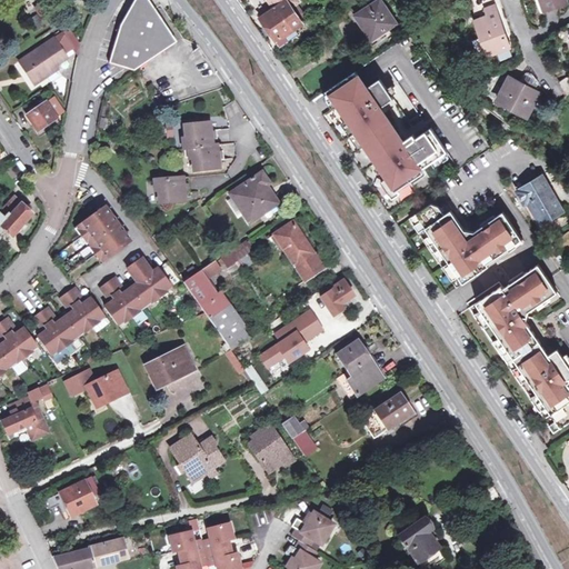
[(42,17),(40,19),(37,15),(29,19),(38,30),(45,25),(45,26),(60,16),(49,0),(47,0),(37,8),(42,17)]
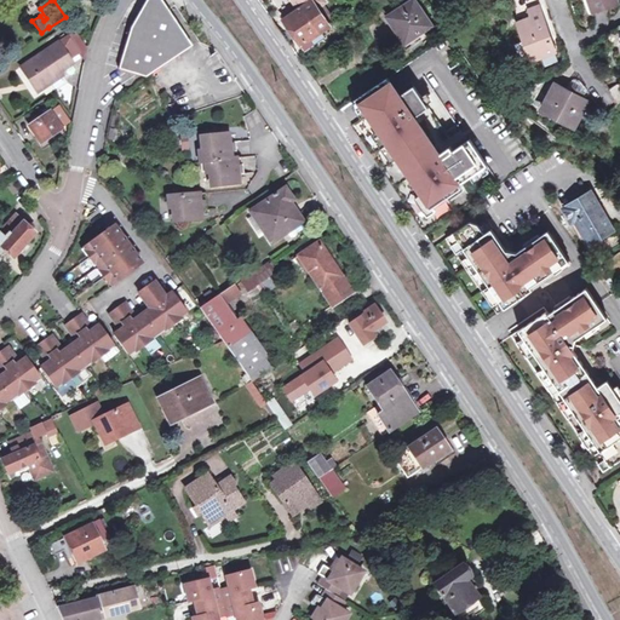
[(145,72),(193,40),(165,0),(144,0),(147,6),(141,7),(135,19),(120,64),(145,72)]
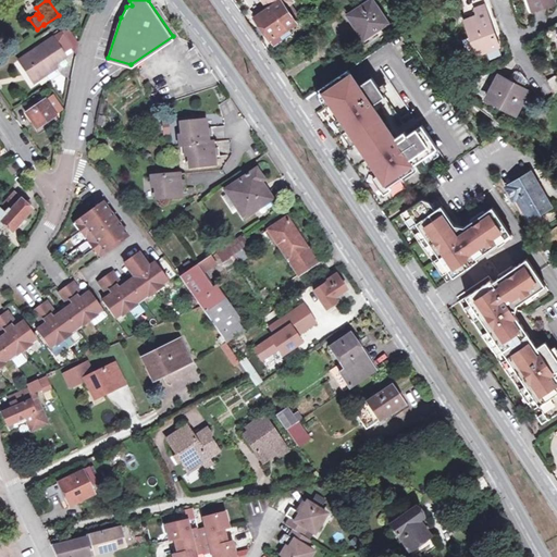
[(256,0),(254,2),(262,15),(273,8),(274,9),(282,3),(280,1),(280,0),(256,0)]
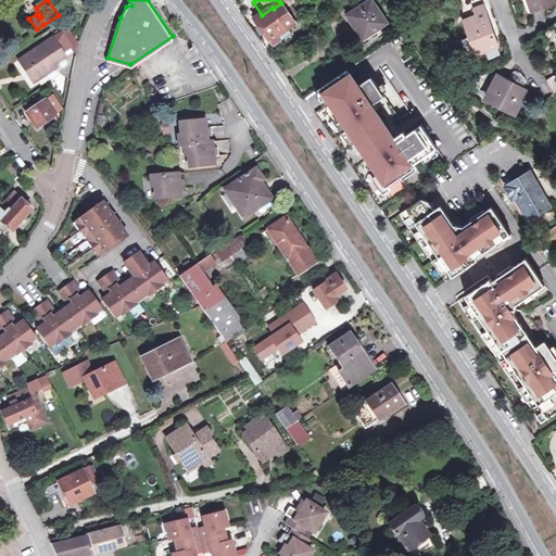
[(367,36),(389,22),(374,0),(373,0),(350,15),(355,23),(356,22),(367,36)]
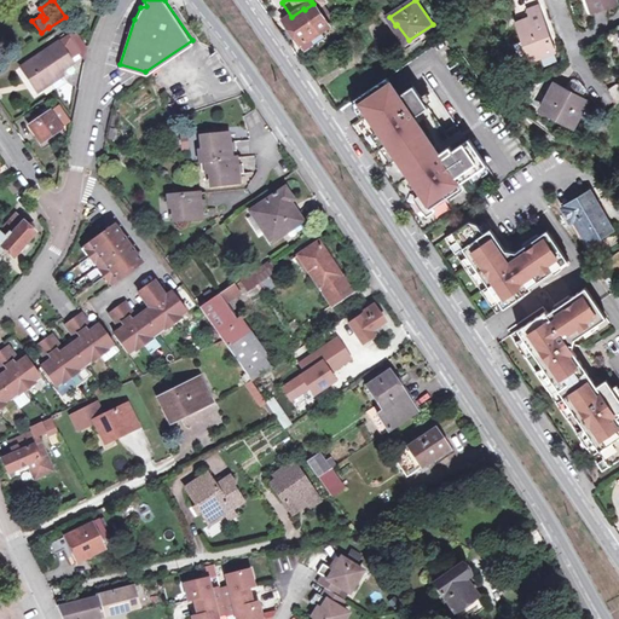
[(618,0),(591,0),(597,13),(618,4),(618,0)]
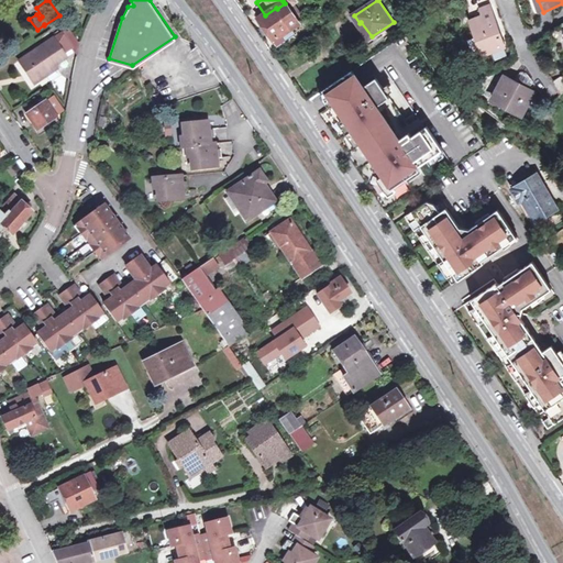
[(294,31),(300,26),(285,3),(277,9),(276,8),(265,15),(260,19),(265,28),(271,35),(276,43),(284,37),(294,31)]
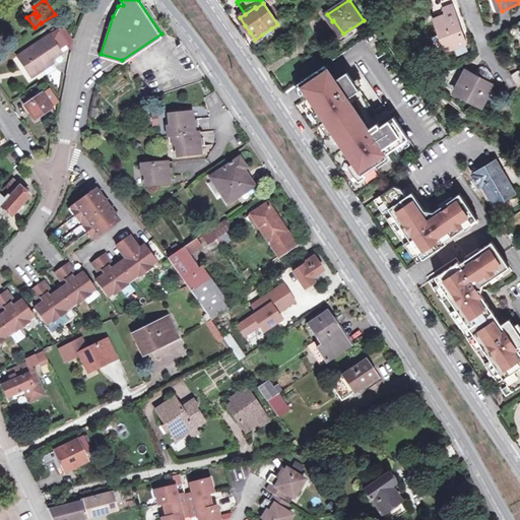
[(436,19),(449,50),(467,44),(453,7),(445,10),(446,15),(436,19)]
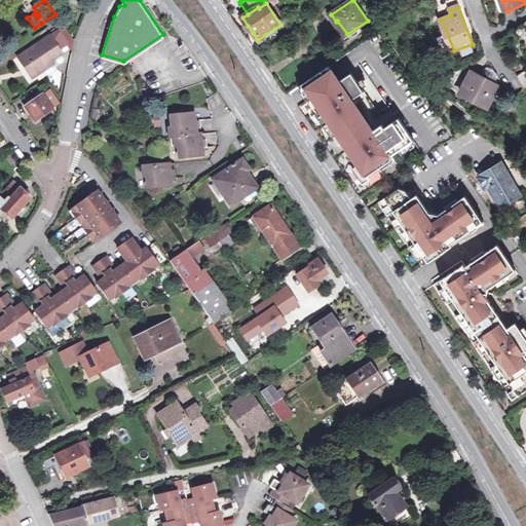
[(336,22),(331,14),(328,16),(346,42),(371,26),(368,21),(347,34),(337,21),(336,22)]
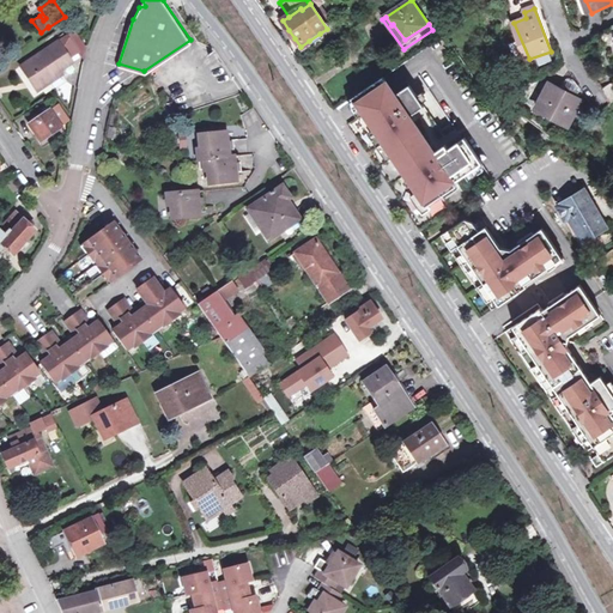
[(74,30),(67,36),(79,53),(84,60),(86,47),(74,30)]
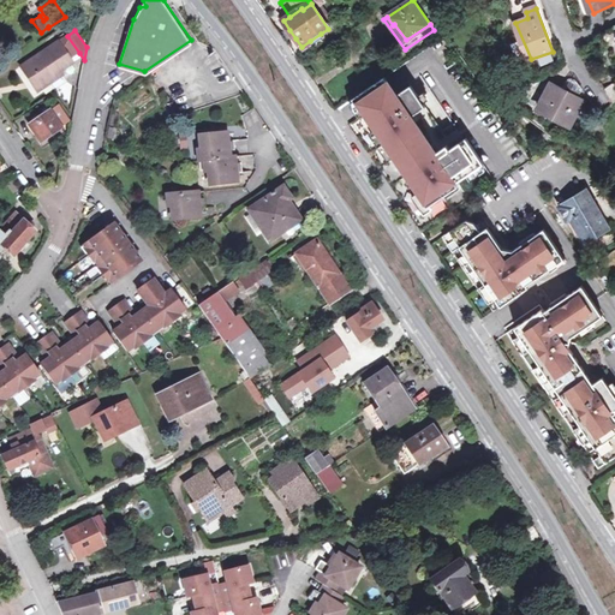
[(321,34),(310,41),(314,46),(324,40),(321,34)]
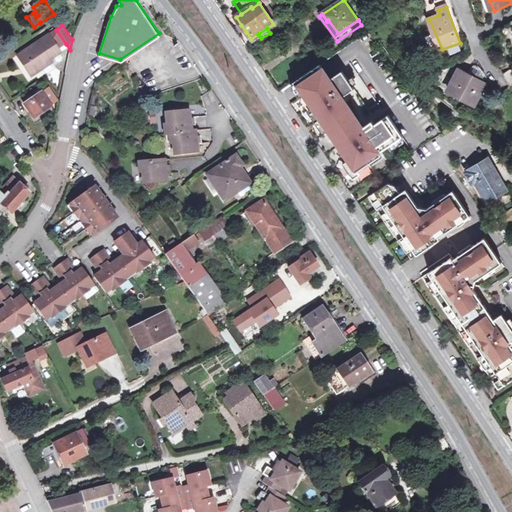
[(56,30),(17,55),(31,77),(52,63),(50,60),(48,57),(58,50),(66,44),(56,30)]
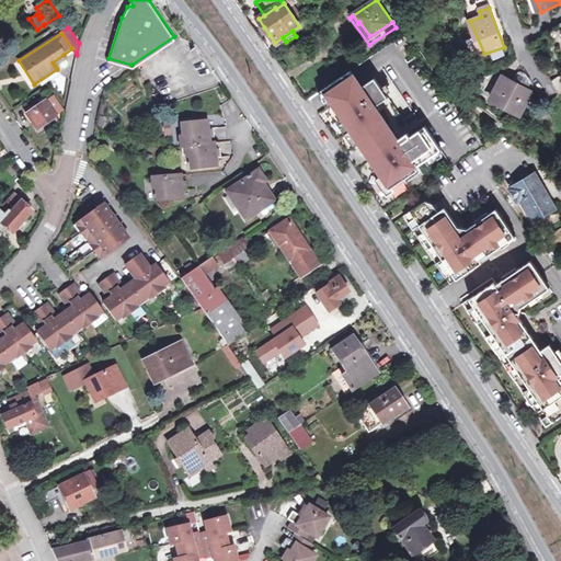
[(53,63),(55,66),(66,58),(64,55),(53,63)]
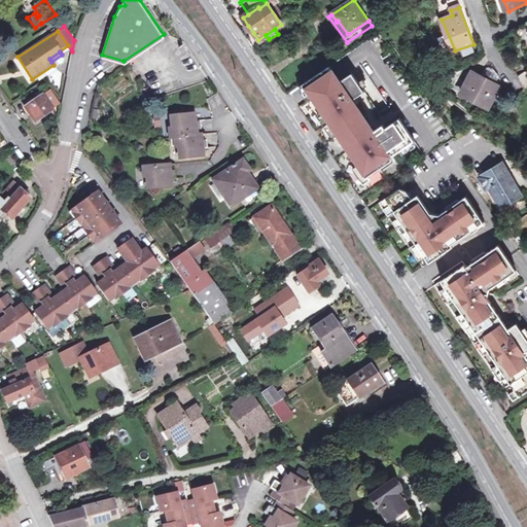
[(306,84),(314,98),(342,79),(332,66),(306,84)]
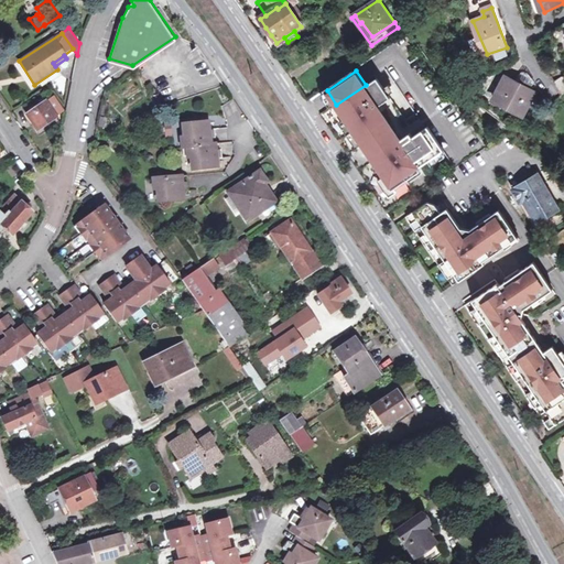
[(524,115),(537,95),(508,77),(495,97),(524,115)]
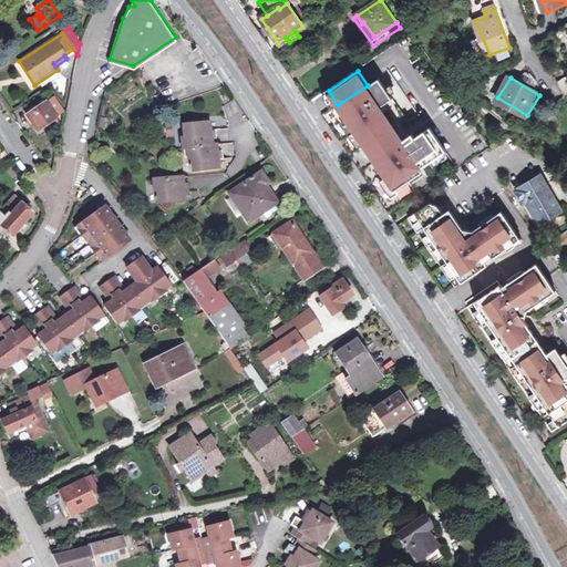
[(384,81),(378,85),(391,105),(399,100),(384,81)]
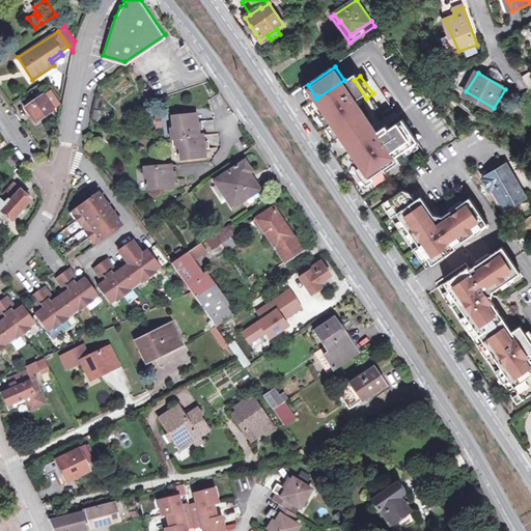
[(353,154),(371,182),(390,169),(388,166),(423,141),(409,120),(394,130),(392,127),(383,133),(361,102),(366,99),(354,80),(347,84),(344,80),(316,99),(343,140),(348,137),(358,150),(353,154)]
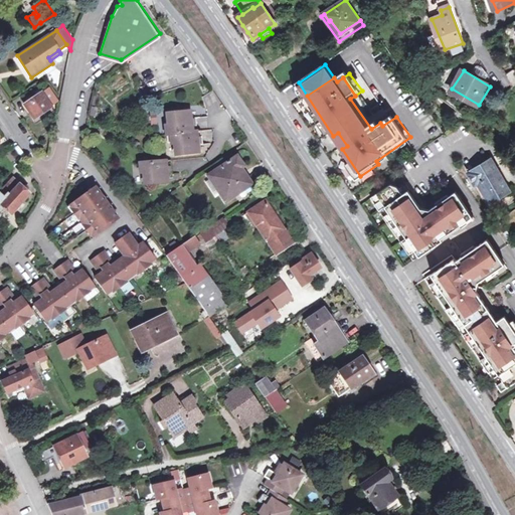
[(50,90),(58,102),(60,101),(63,80),(50,90)]
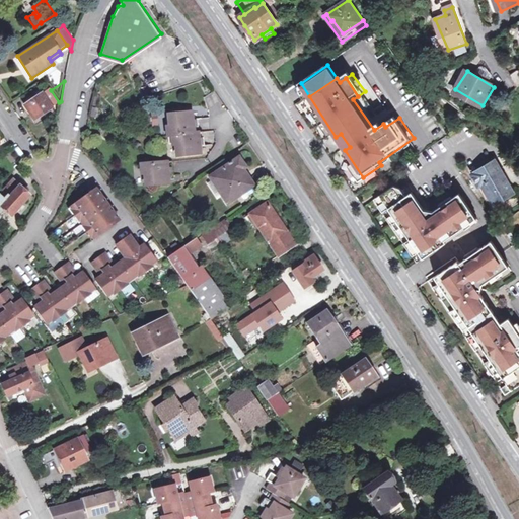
[(26,106),(34,119),(51,107),(59,102),(51,90),(33,101),(28,104),(26,106)]
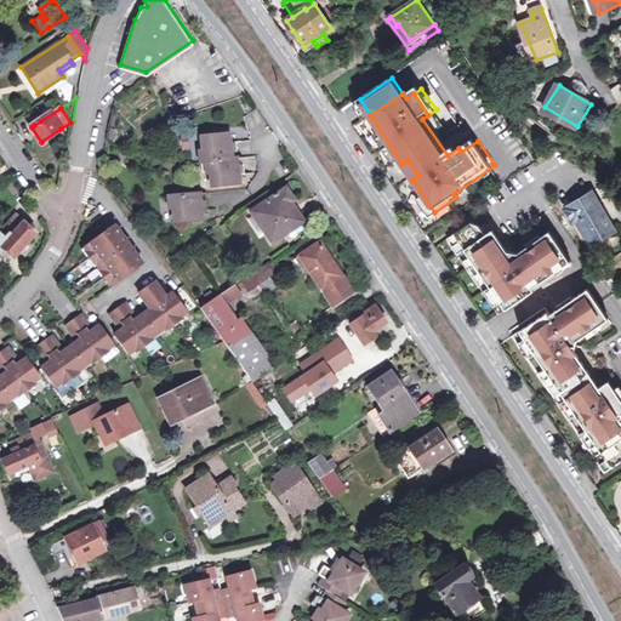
[(61,129),(41,142),(40,143),(45,151),(66,136),(61,129)]
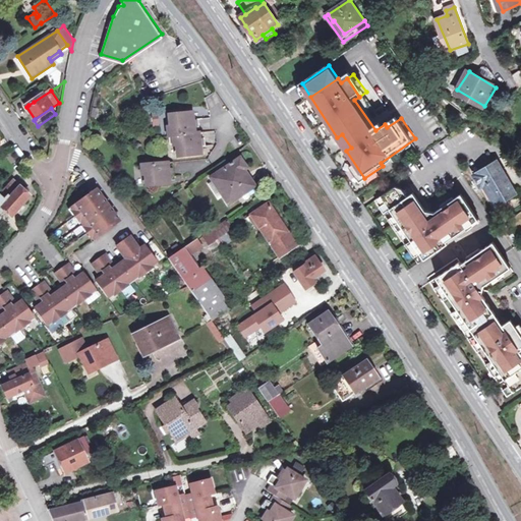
[(177,133),(204,131),(203,117),(197,117),(196,111),(174,112),(174,124),(174,133),(177,133)]
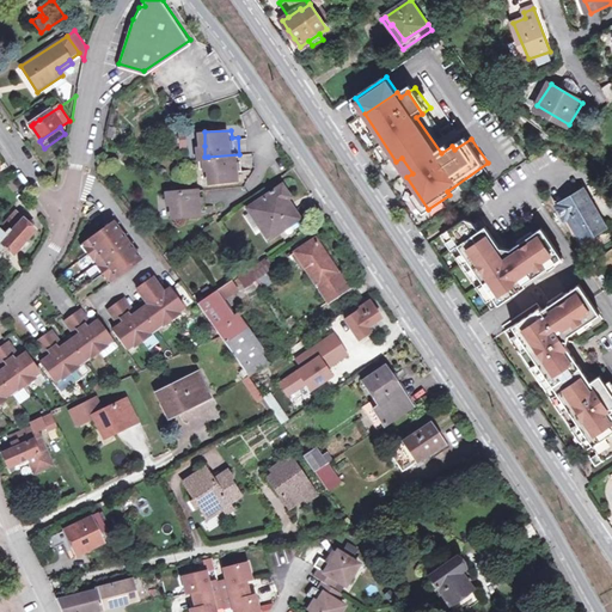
[(244,154),(239,154),(208,157),(209,167),(209,182),(237,179),(237,171),(244,171),(244,154)]
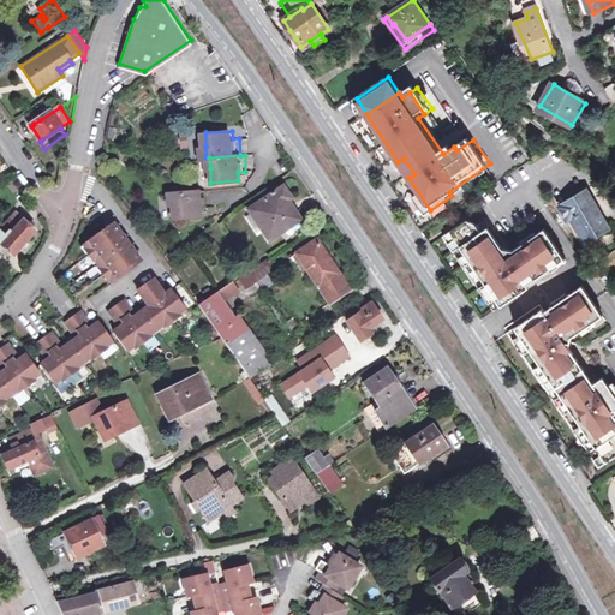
[(554,208),(566,227),(568,225),(583,249),(610,232),(589,195),(585,189),(554,208)]
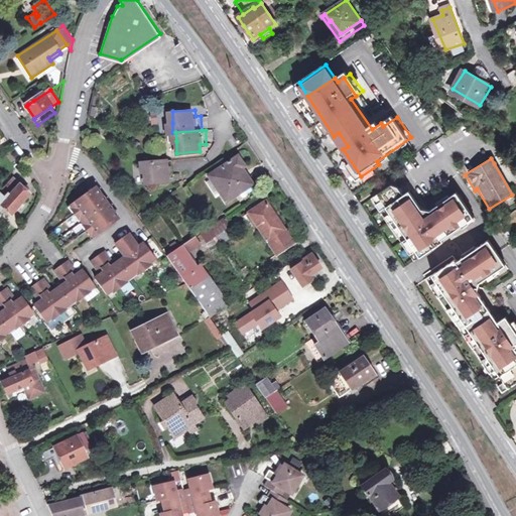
[(173,173),(172,159),(149,161),(144,161),(144,170),(145,182),(167,181),(166,174),(173,173)]
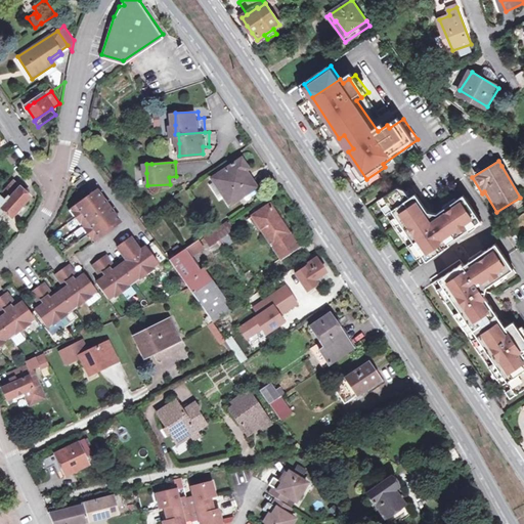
[(230,205),(256,187),(239,163),(214,181),(230,205)]
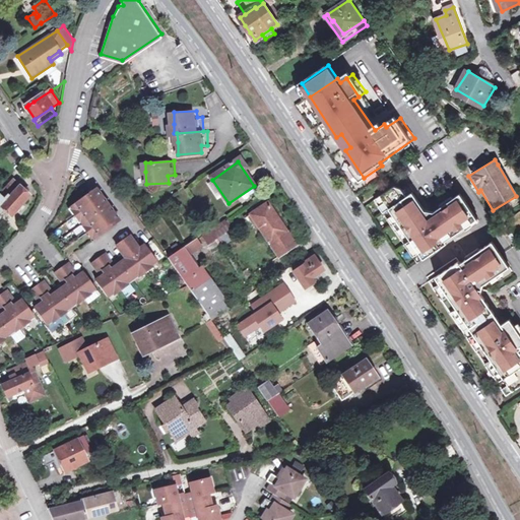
[(0,205),(11,215),(30,195),(13,180),(0,194),(0,205)]
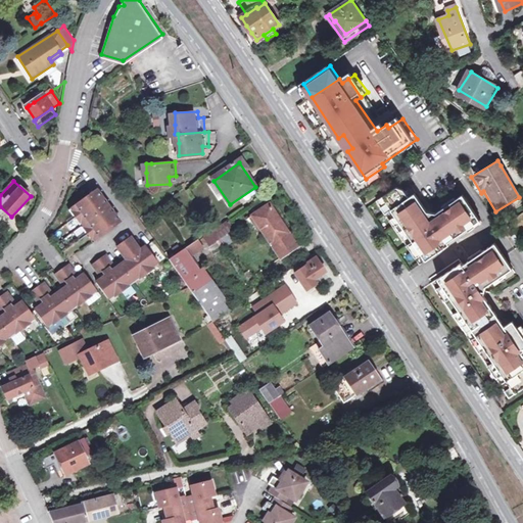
[(396,187),(380,198),(384,204),(381,207),(385,214),(392,209),(426,259),(449,244),(482,222),(469,202),(470,201),(467,196),(465,197),(463,194),(449,203),(453,206),(446,210),(444,207),(436,212),(427,210),(415,193),(409,197),(403,189),(396,187)]
